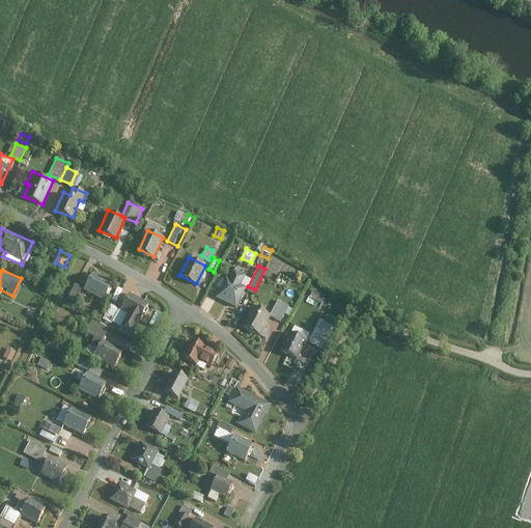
[(226,276),(217,296),(236,305),(244,286),(239,284),(244,274),(233,270),(230,278),(226,276)]
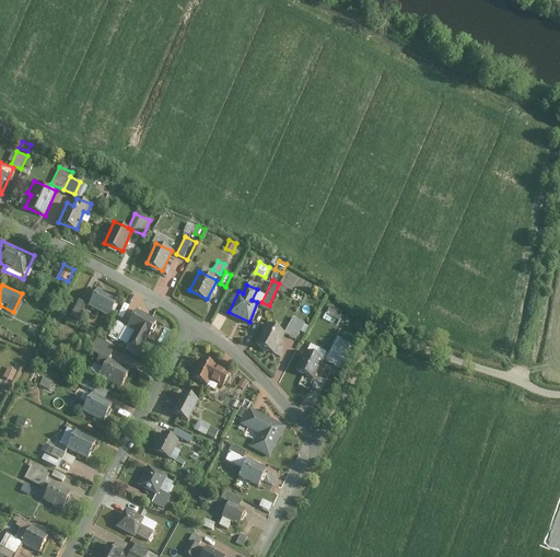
[(97,287),(89,305),(109,315),(118,298),(97,287)]
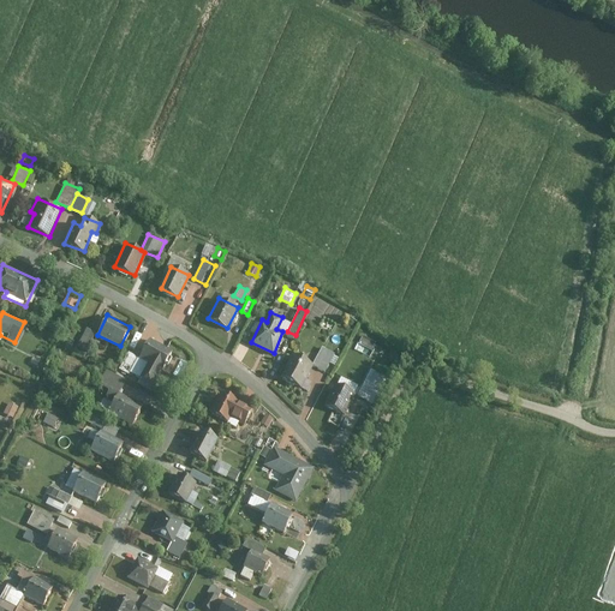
[(85,328),(78,343),(87,348),(95,333),(85,328)]
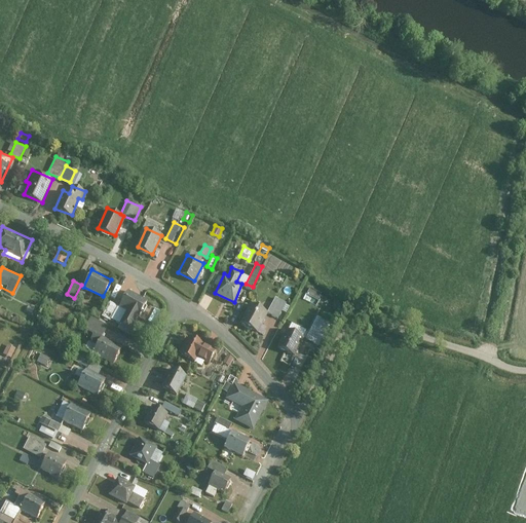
[(149,298),(127,289),(120,304),(127,308),(121,321),(136,328),(149,298)]
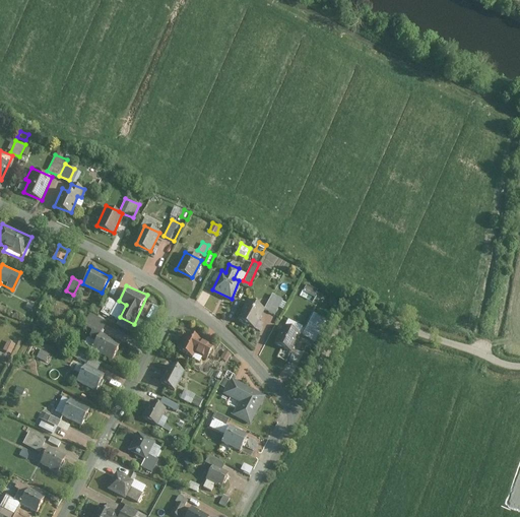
[(282,300),(271,294),(264,307),(275,313),(282,300)]
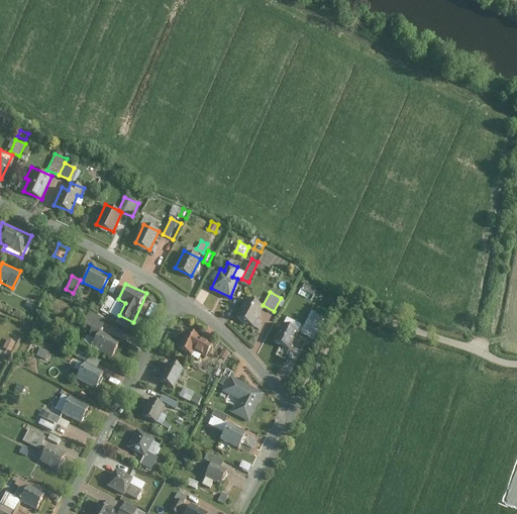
[(116,299),(107,295),(100,309),(109,313),(116,299)]
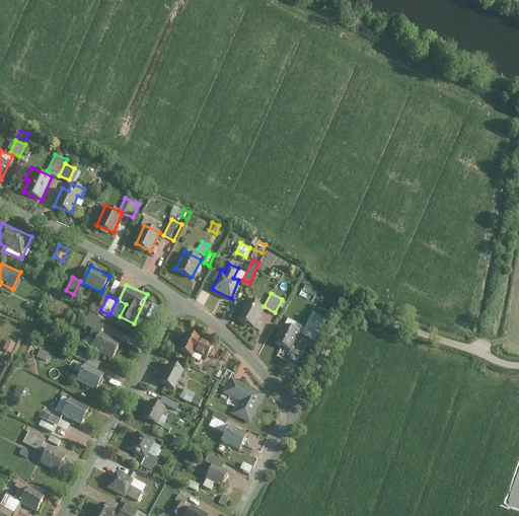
[(246,299),(236,317),(252,326),(263,307),(246,299)]
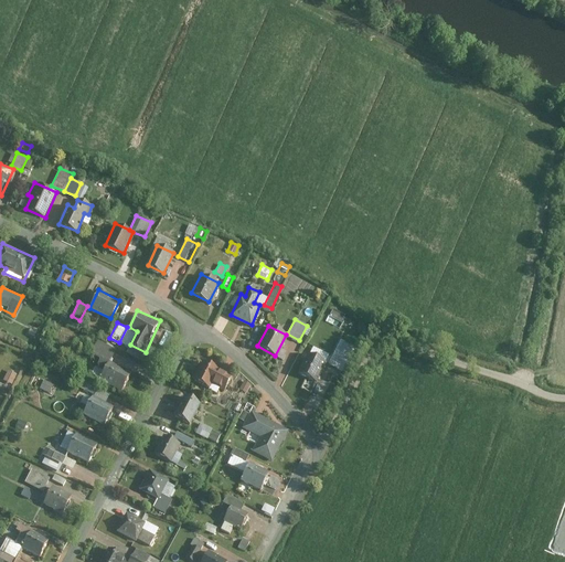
[(108,362),(109,360),(115,349),(97,340),(91,353),(108,362)]
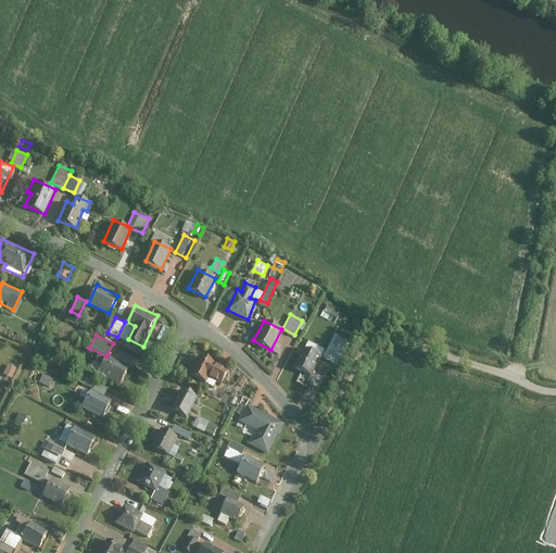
[(349,342),(335,335),(323,356),(337,364),(349,342)]
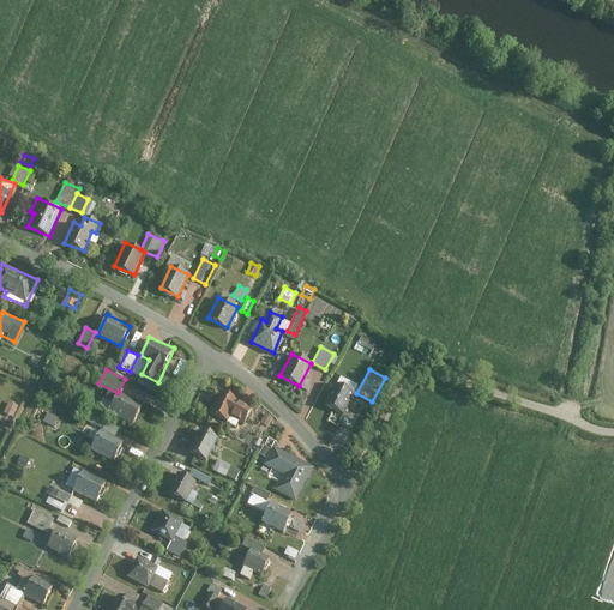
[(336,384),(326,404),(344,414),(354,393),(336,384)]
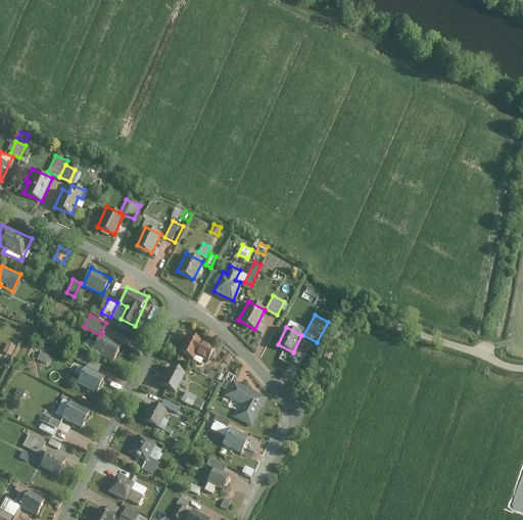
[(101,333),(100,335),(93,349),(112,360),(121,343),(101,333)]
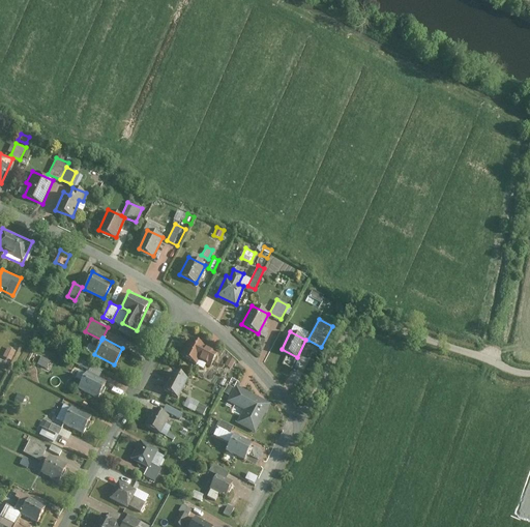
[(189,339),(181,356),(196,362),(197,360),(209,366),(216,352),(189,339)]
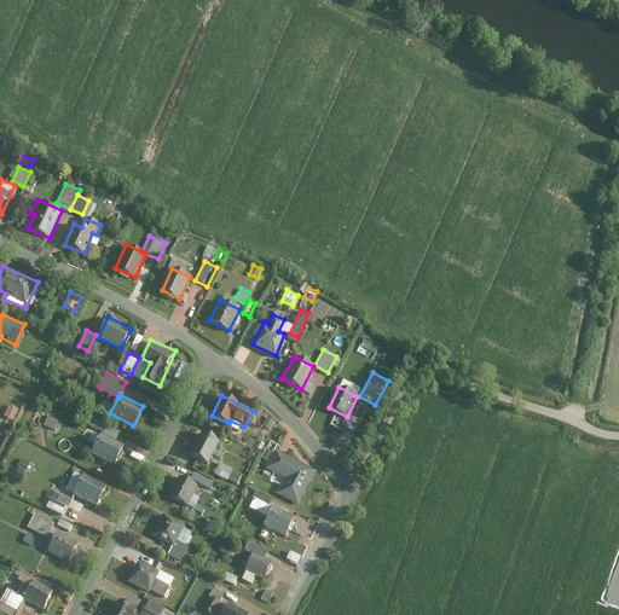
[(18,408),(10,404),(5,415),(15,418),(18,408)]
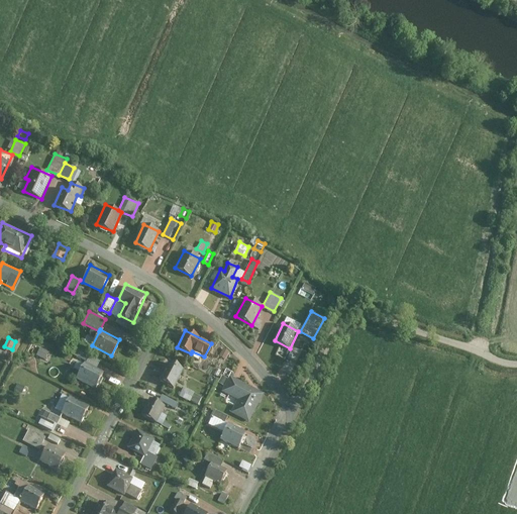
[(40,346),(35,355),(44,360),(49,351),(40,346)]
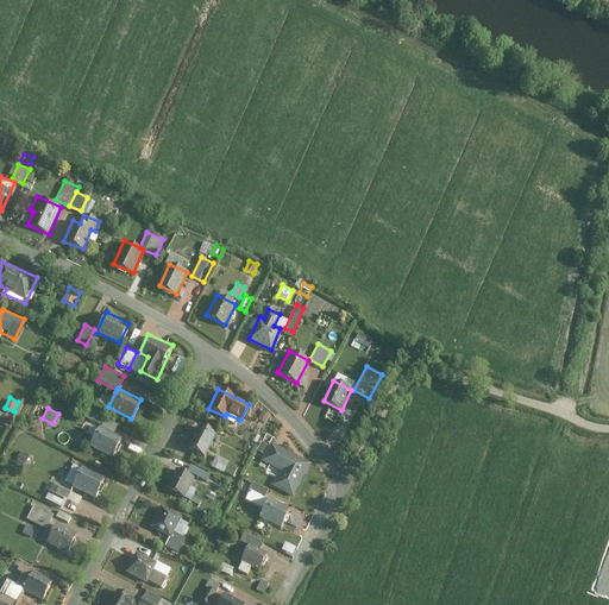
[(101,427),(113,433),(118,424),(105,417),(101,427)]
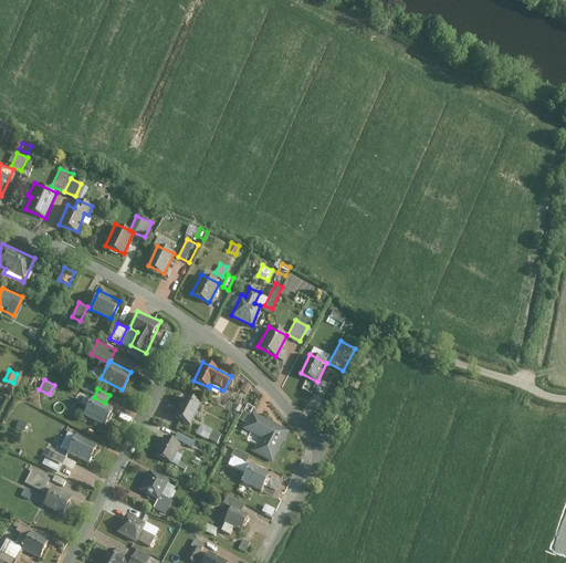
[(190,424),(200,404),(184,396),(175,416),(190,424)]
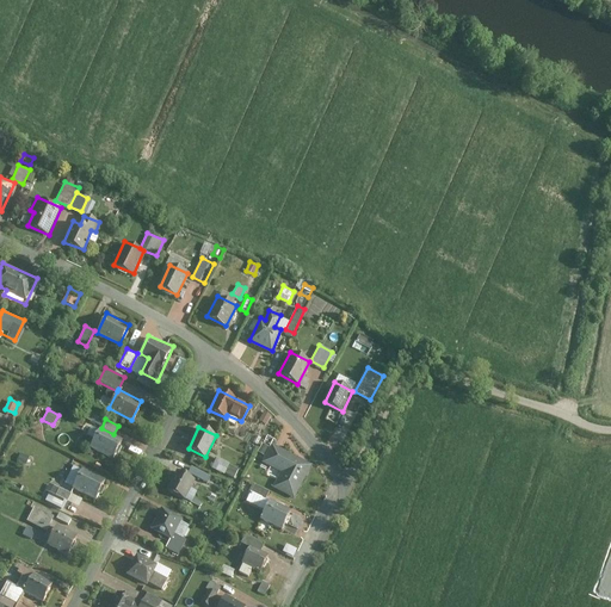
[(100,428),(91,446),(112,458),(122,439),(113,434),(102,428),(100,428)]
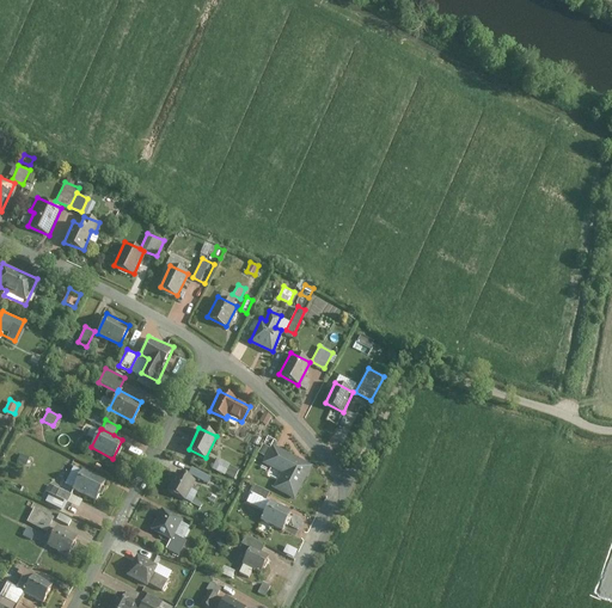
[(310,462),(271,444),(263,461),(282,471),(275,486),(294,496),(310,462)]
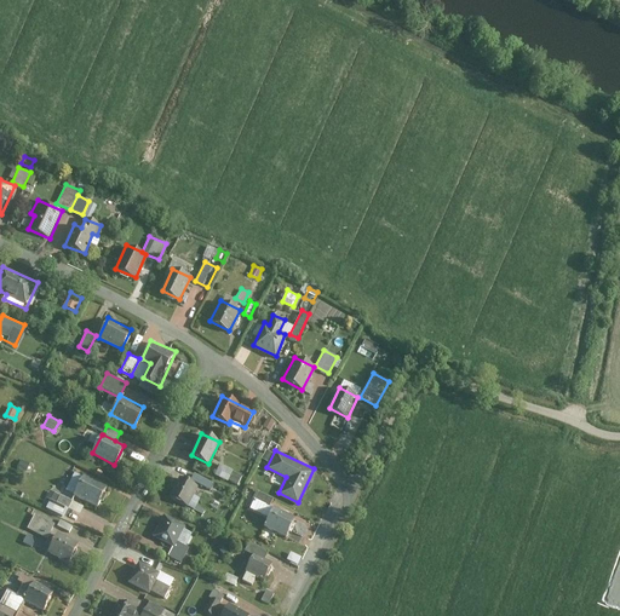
[(228,478),(231,470),(233,468),(220,462),(214,473),(227,479),(228,478)]
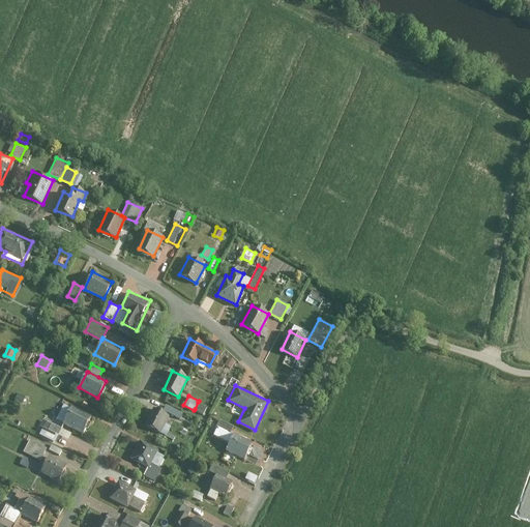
[(207,407),(198,402),(195,409),(203,413),(207,407)]
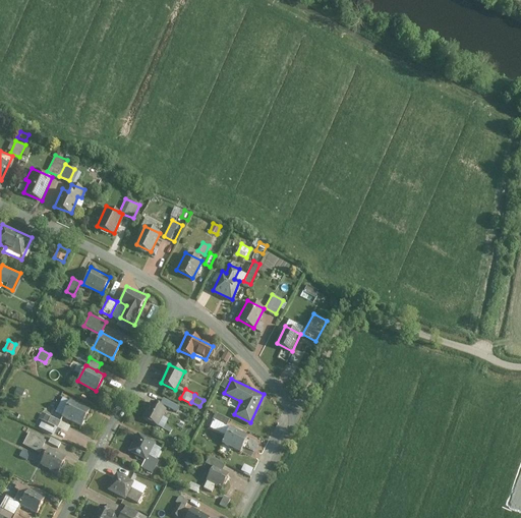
[(175,403),(163,397),(160,402),(172,408),(175,403)]
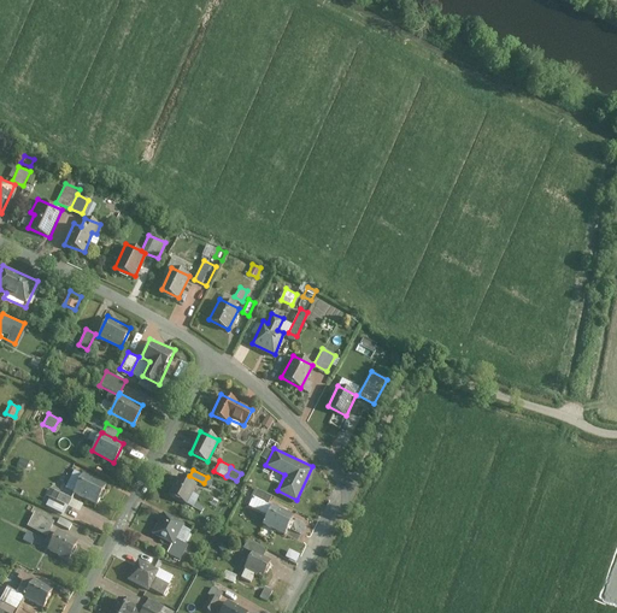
[(82,472),(74,490),(97,502),(106,484),(82,472)]
